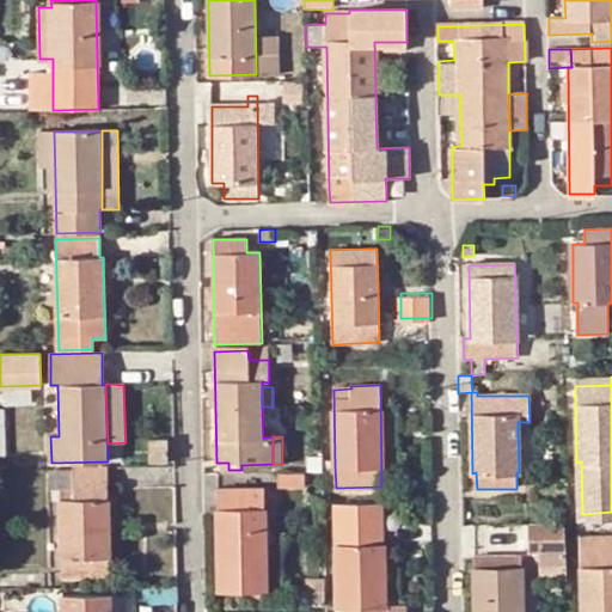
[(167,440),(151,440),(152,464),(167,464),(167,440)]
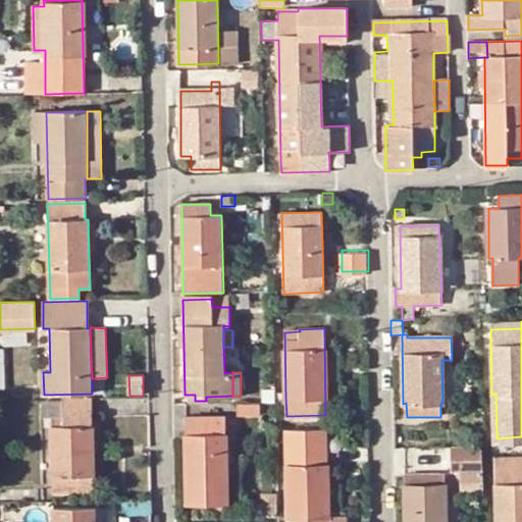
[(275,398),(275,403),(275,416),(286,416),(285,398),(275,398)]
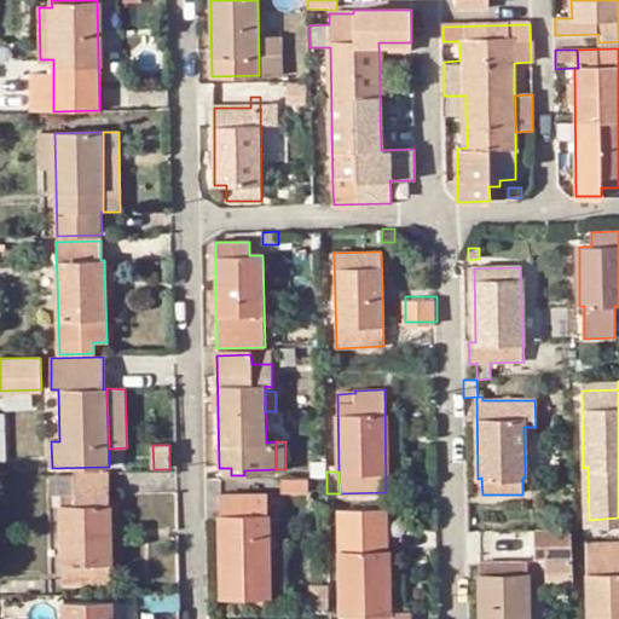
[(111,583),(108,474),(74,475),(74,479),(51,479),(51,496),(62,495),(62,584),(111,583)]
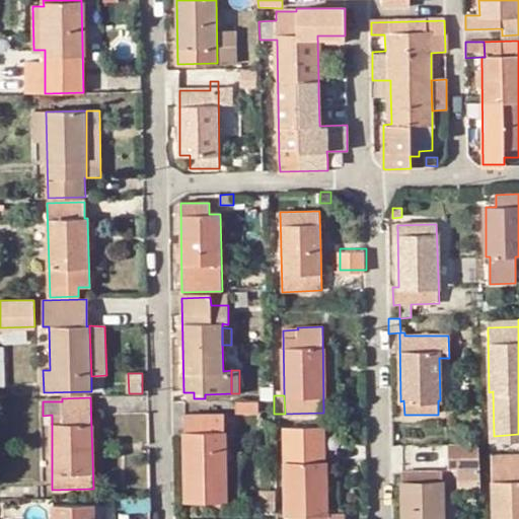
[(236,400),(220,400),(220,414),(236,413),(236,400)]
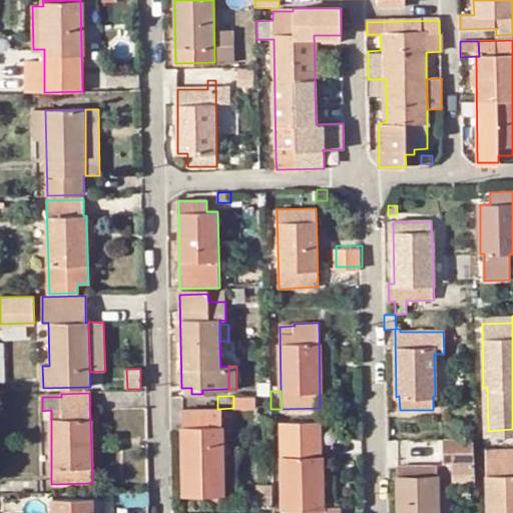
[(218,414),(181,415),(184,496),(197,496),(198,502),(208,502),(207,495),(218,495),(221,495),(221,425),(218,425),(218,414)]
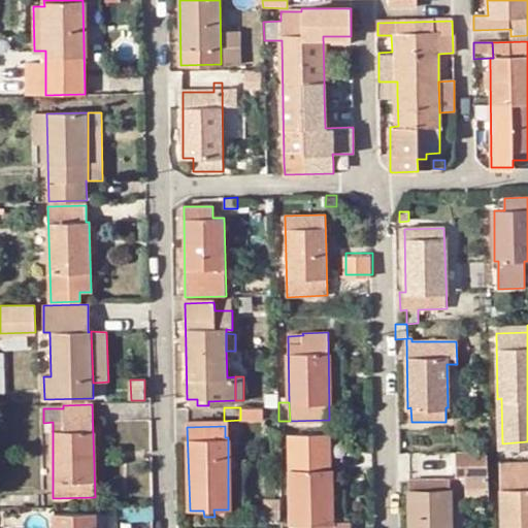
[(319,451),(291,452),(291,524),(296,523),(296,527),(348,527),(348,522),(331,522),(330,471),(319,471),(319,451)]
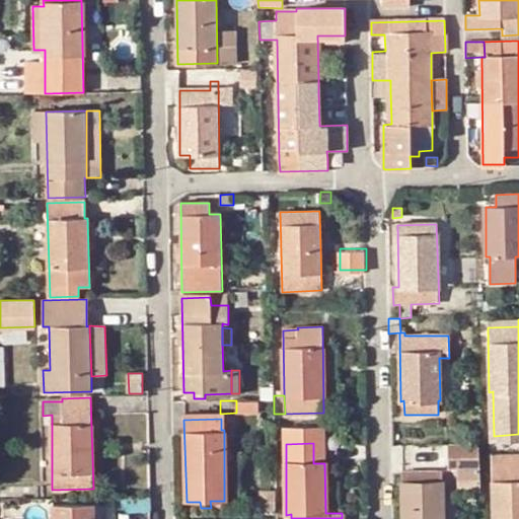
[(477,444),(448,445),(448,467),(477,467),(477,444)]
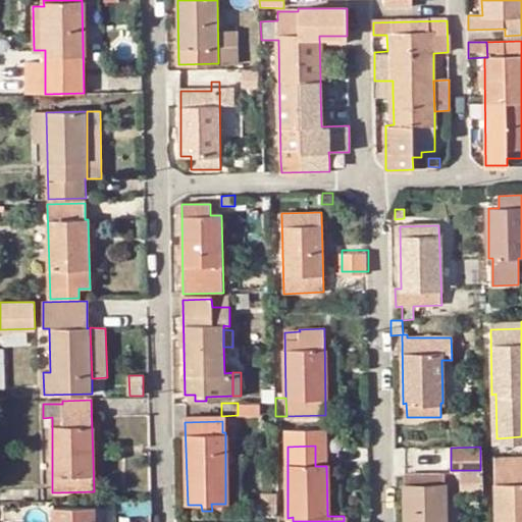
[(521,521),(521,457),(496,458),(497,521),(521,521)]
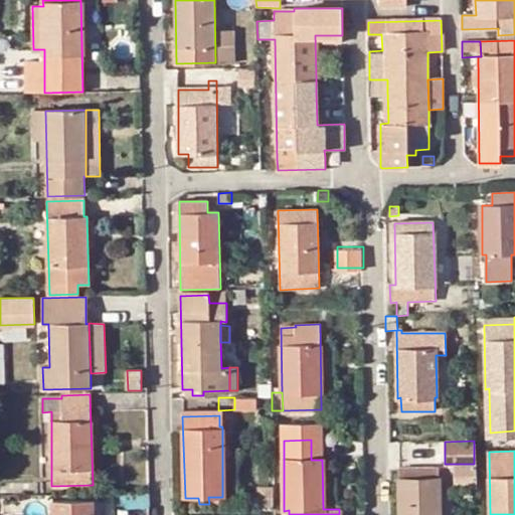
[(440,514),(439,469),(399,470),(400,514),(440,514)]
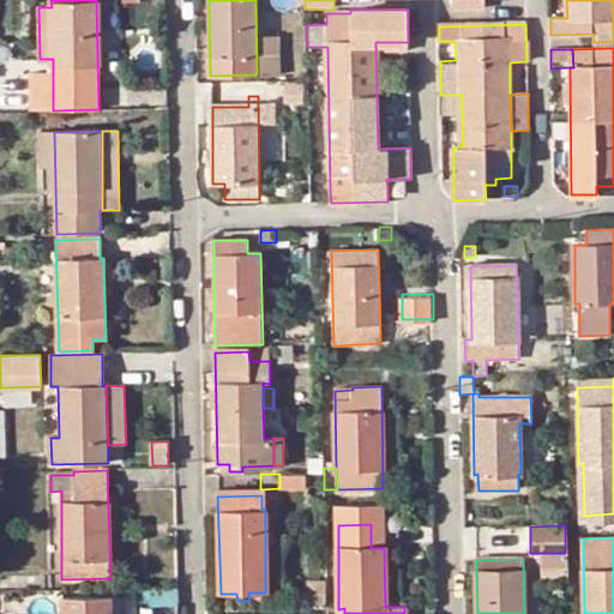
[(326,587),(309,587),(309,608),(326,608),(326,587)]
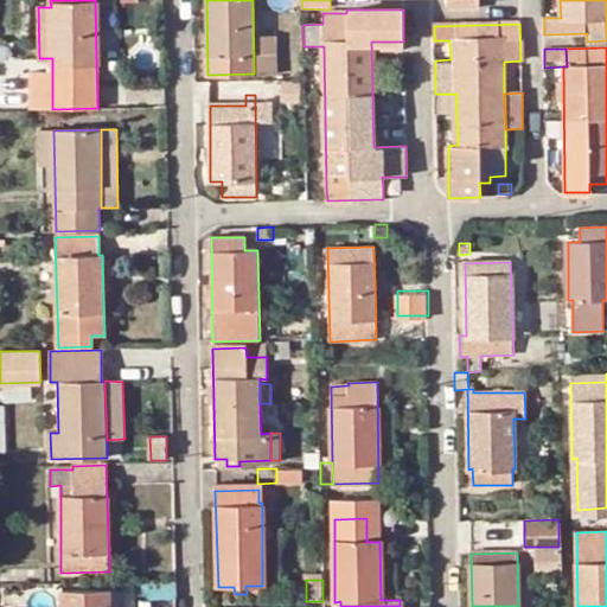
[(108,606),(108,592),(62,592),(62,606),(108,606)]
